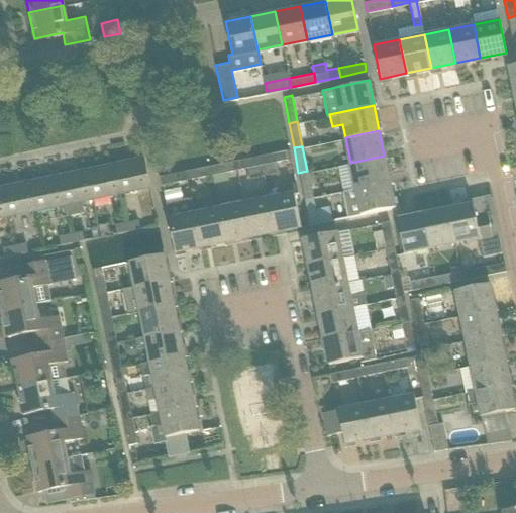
[(289,148),(260,154),(264,174),(278,171),(276,160),(291,157),(289,148)]
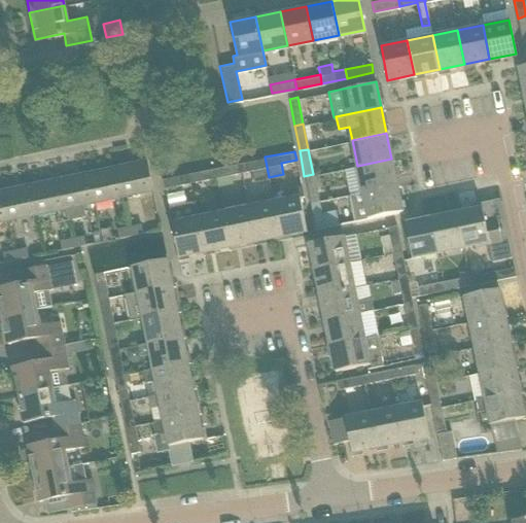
[(265,157),(239,162),(241,171),(251,169),(253,180),(269,177),(265,157)]
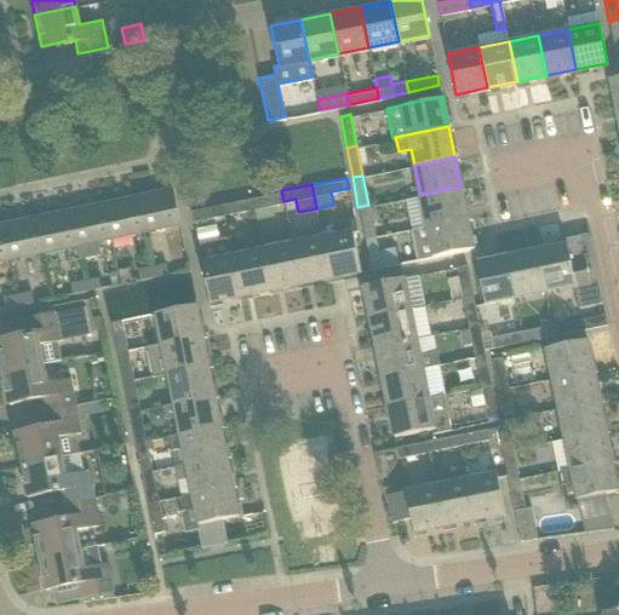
[(171,187),(137,194),(144,229),(178,222),(171,187)]
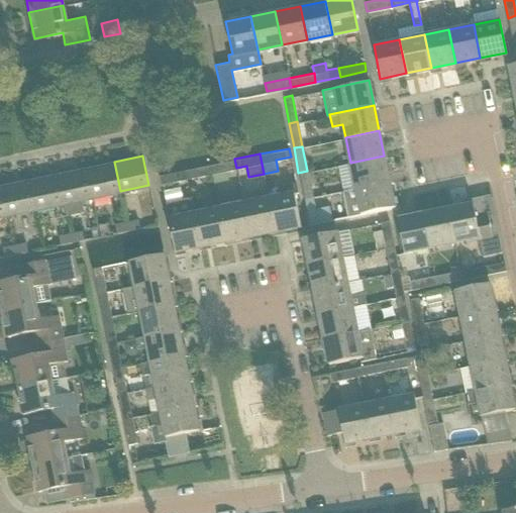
[(350,163),(355,187),(389,180),(384,156),(350,163)]
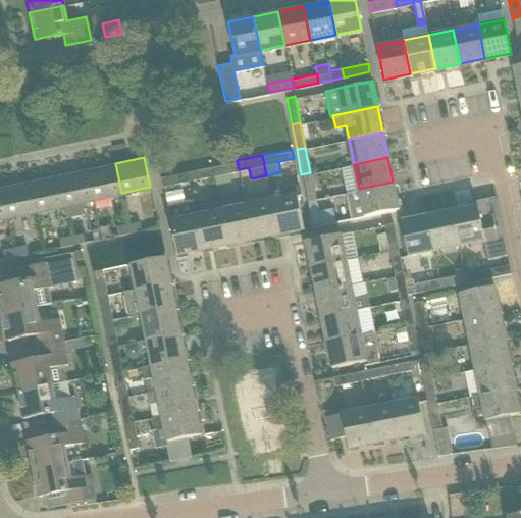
[(237,160),(212,165),(213,174),(215,183),(229,179),(228,171),(239,169),(237,160)]
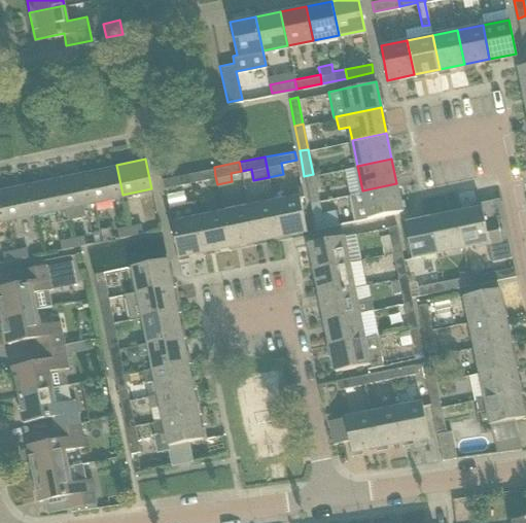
[(116,165),(88,171),(94,201),(123,195),(116,165)]
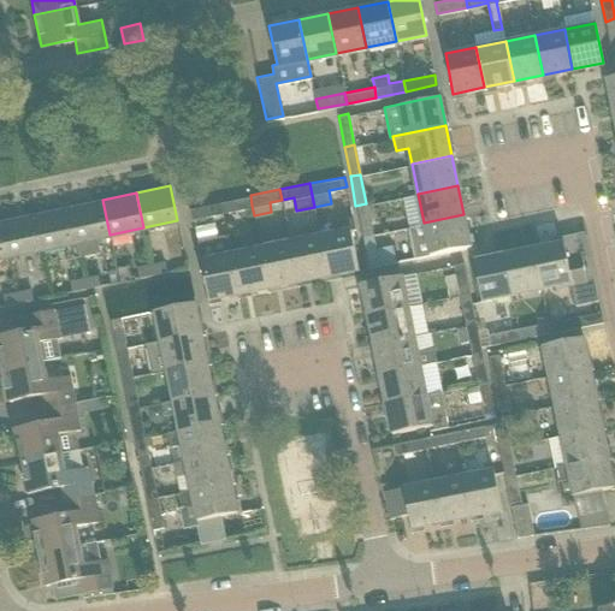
[(250,195),(220,201),(223,212),(252,206),(250,195)]
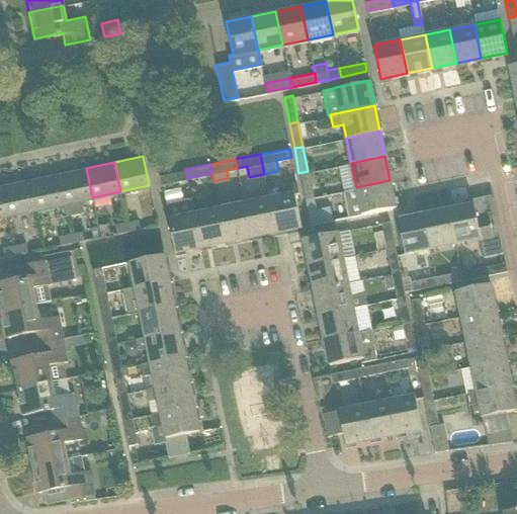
[(86,168),(58,173),(64,202),(66,213),(84,210),(81,199),(92,197),(86,168)]
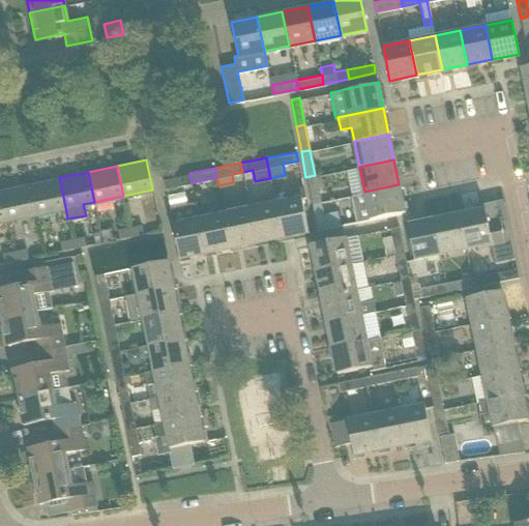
[(192,182),(189,173),(163,179),(165,187),(192,182)]
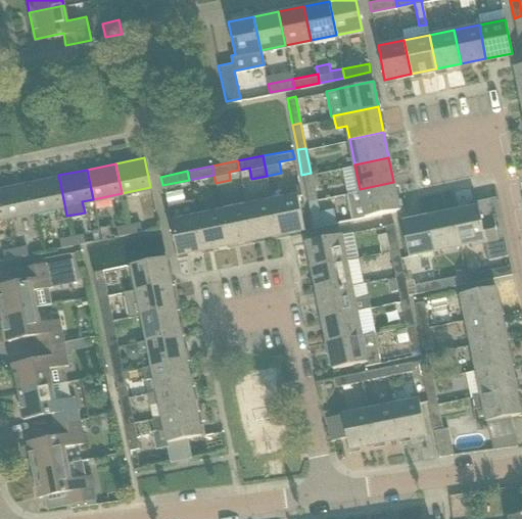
[(301,175),(306,200),(316,198),(311,173),(301,175)]
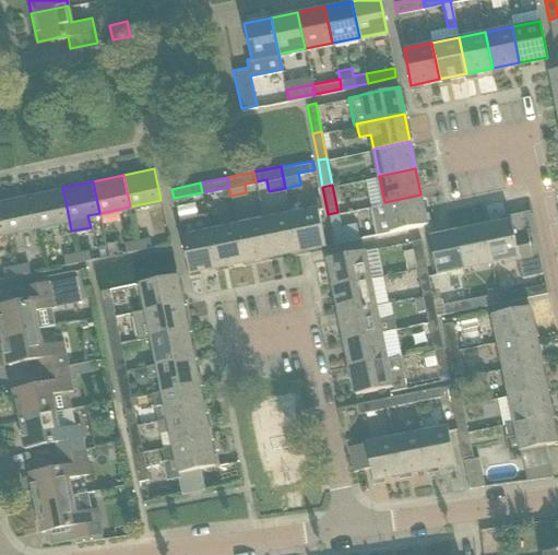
[(62,187),(32,193),(38,225),(69,219),(62,187)]
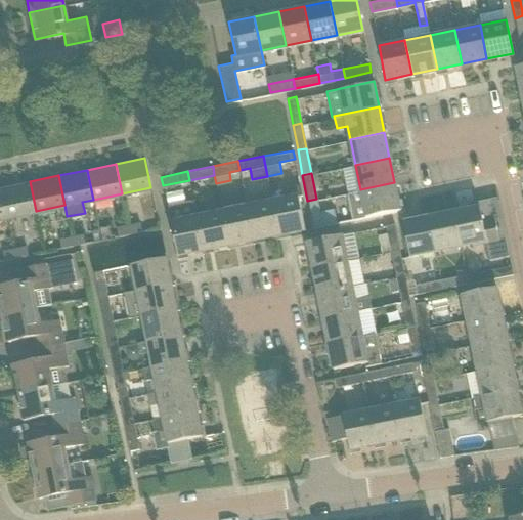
[(30,181),(1,187),(7,217),(36,211),(30,181)]
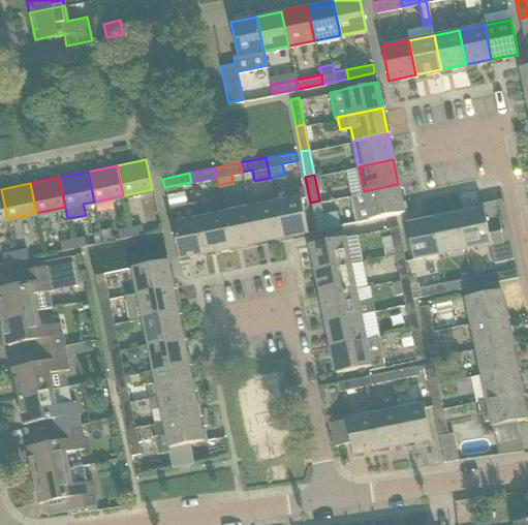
[(398,184),(364,191),(350,194),(355,220),(403,211),(398,184)]
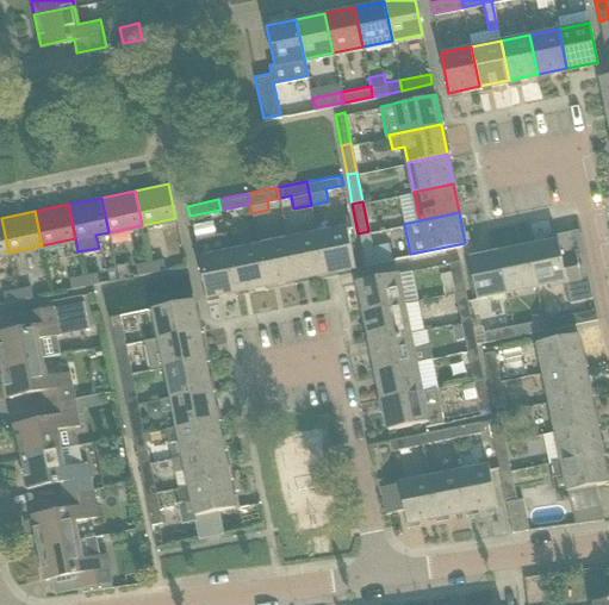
[(334,229),(316,232),(324,272),(354,266),(347,226),(352,225),(349,213),(331,217),(334,229)]
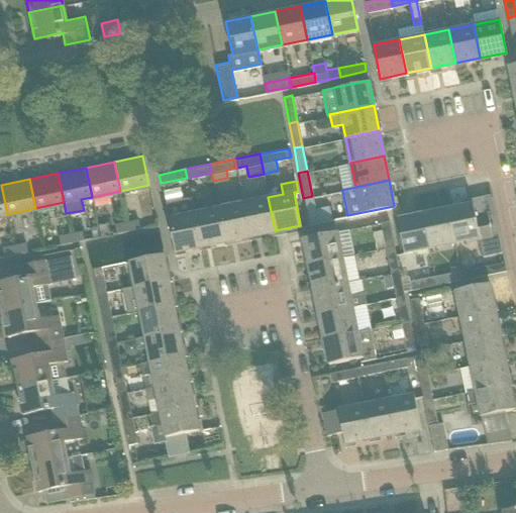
[(254,199),(243,202),(249,235),(275,230),(268,197),(266,185),(252,187),(254,199)]
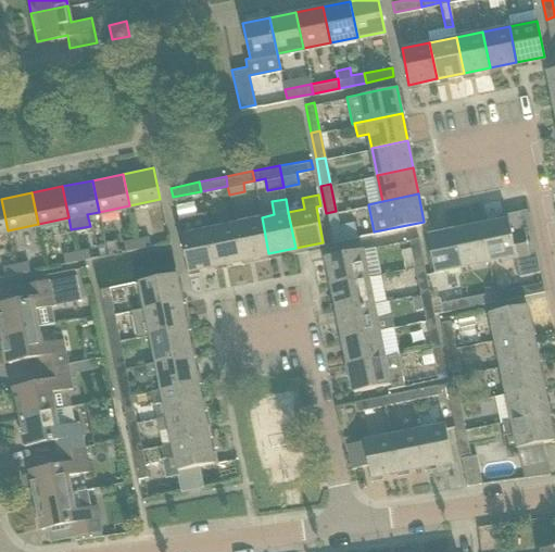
[(207,228),(209,227),(205,211),(177,216),(181,234),(180,234),(188,270),(215,264),(207,228)]
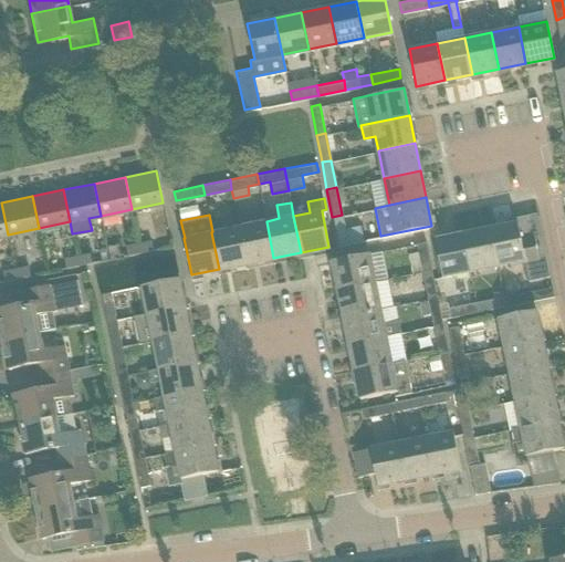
[(342,215),(332,217),(337,245),(347,242),(363,239),(359,224),(344,227),(342,215)]
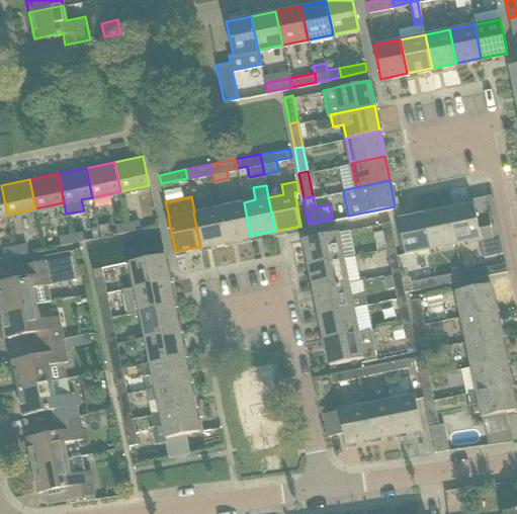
[(244,202),(219,207),(226,241),(250,236),(244,202)]
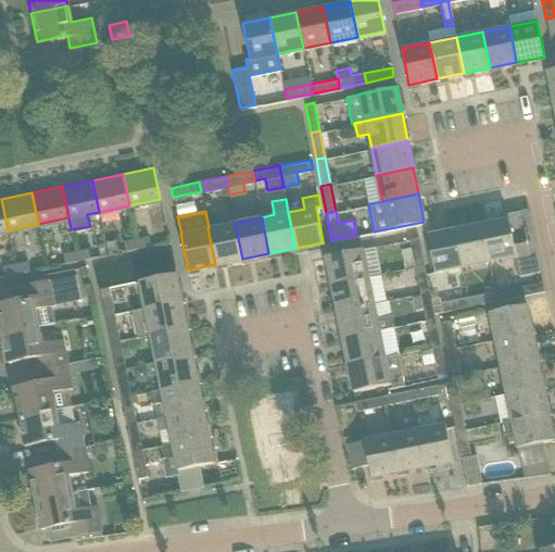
[(508,217),(480,223),(488,259),(514,253),(515,255),(529,252),(524,230),(512,233),(508,217)]
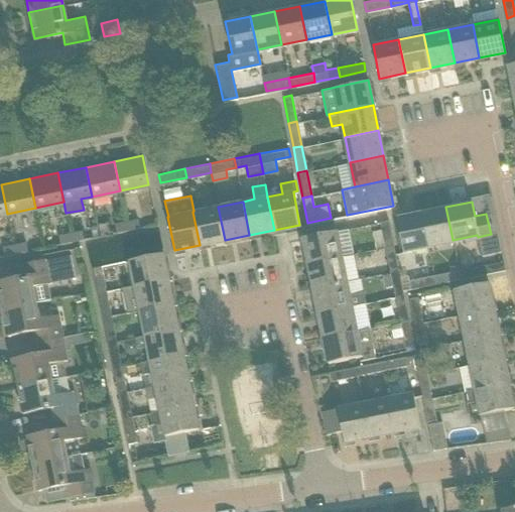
[(218,207),(194,211),(192,212),(200,245),(225,240),(218,207)]
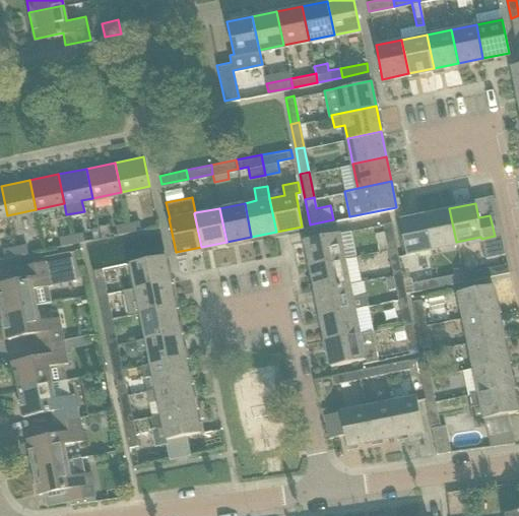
[(449,208),(425,213),(432,247),(456,242),(449,208)]
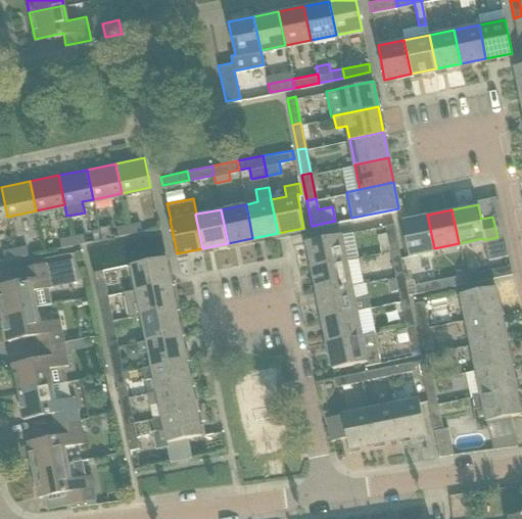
[(434,248),(427,215),(400,220),(409,253),(434,248)]
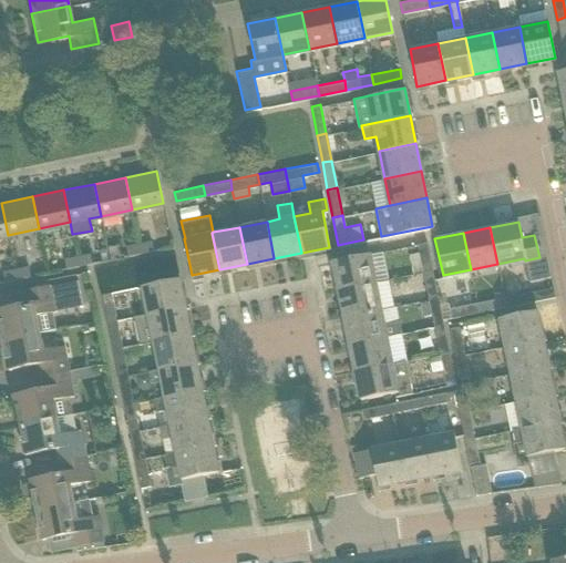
[(153,237),(140,241),(141,249),(155,247),(153,237)]
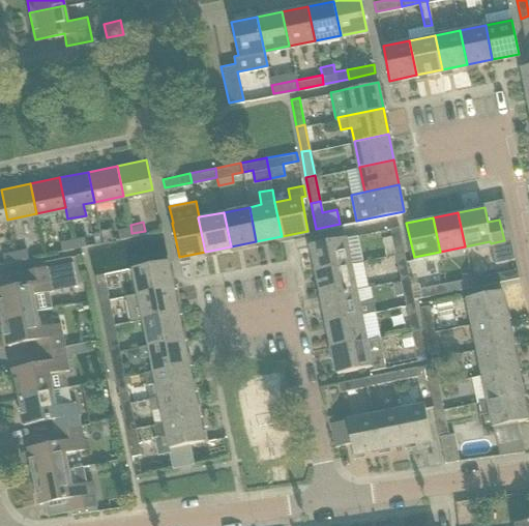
[(131,233),(130,225),(117,227),(119,236),(131,233)]
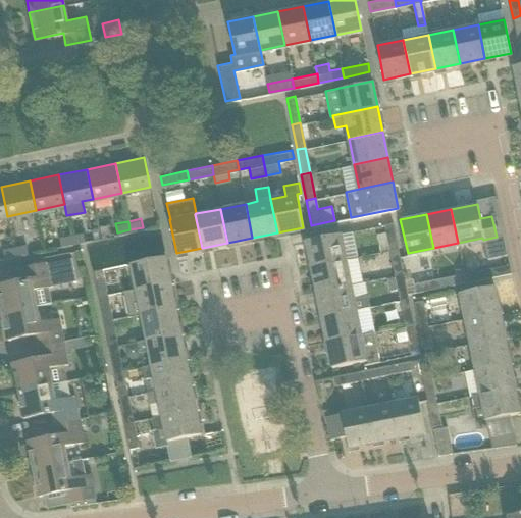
[(383,223),(388,249),(398,247),(393,221),(383,223)]
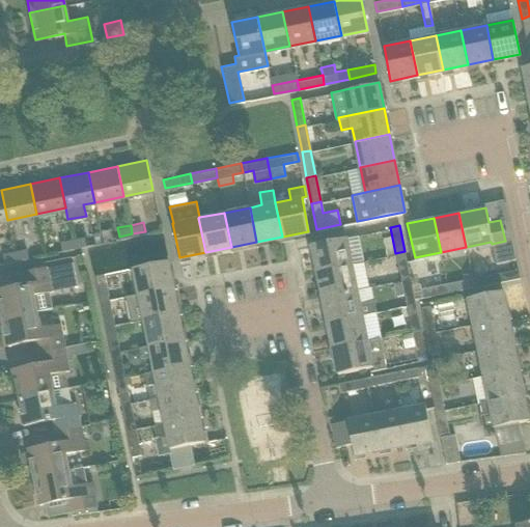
[(83,234),(71,237),(73,247),(85,245),(83,234)]
